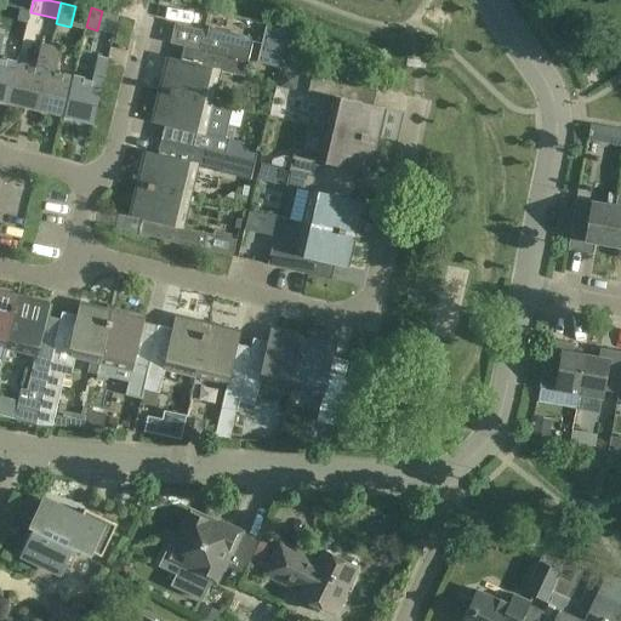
[(266,26),(261,45),(285,51),(289,32),(266,26)]
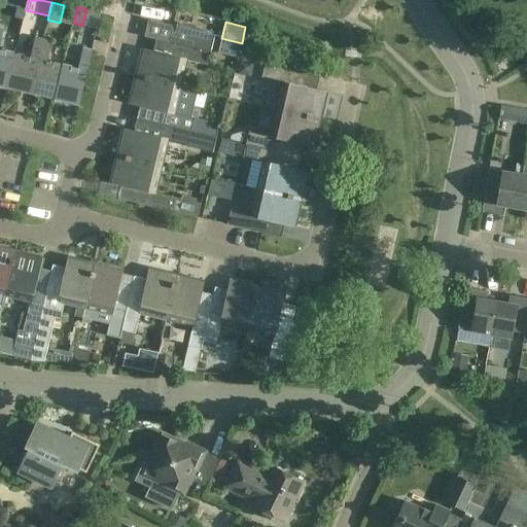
[(142,49),(136,76),(179,86),(185,60),(206,65),(213,36),(172,27),(166,56),(142,49)]
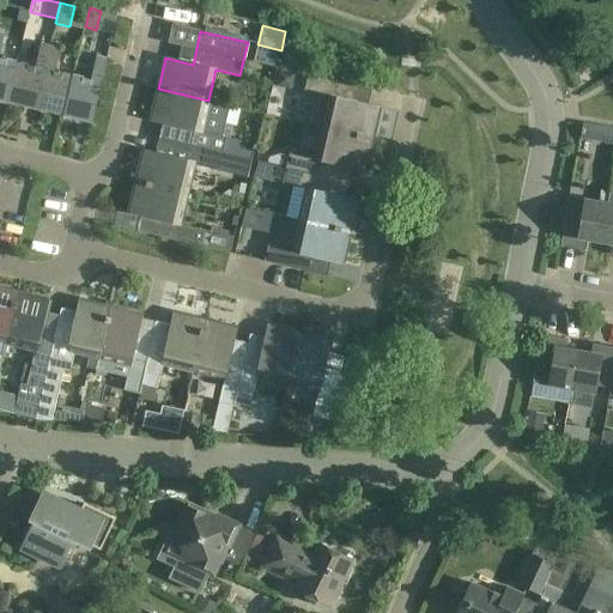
[(0,101),(7,103),(17,64),(0,59),(0,48),(4,36),(0,34),(0,101)]
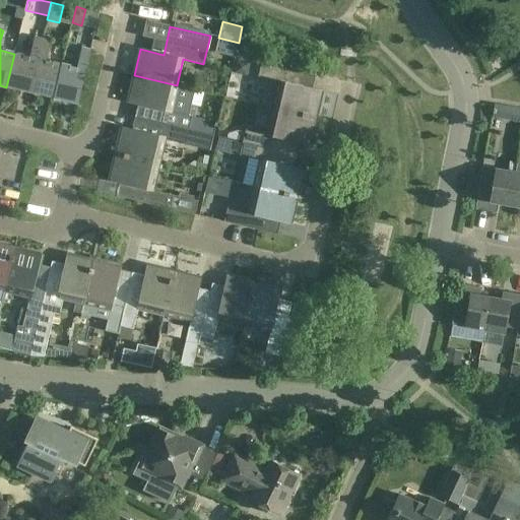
[(6,87),(29,92),(42,40),(34,38),(28,58),(14,54),(6,87)]
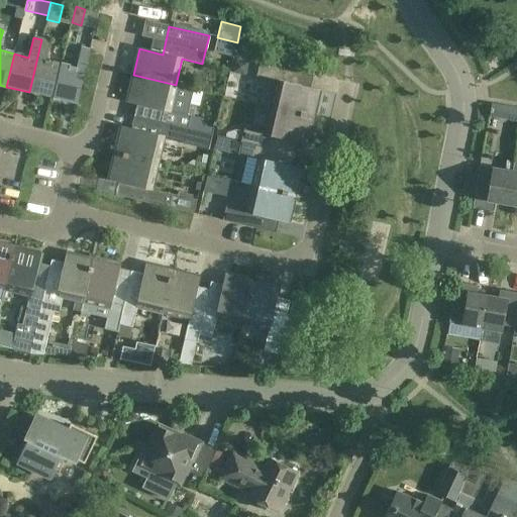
[(29,92),(54,98),(61,65),(45,62),(50,41),(41,39),(29,92)]
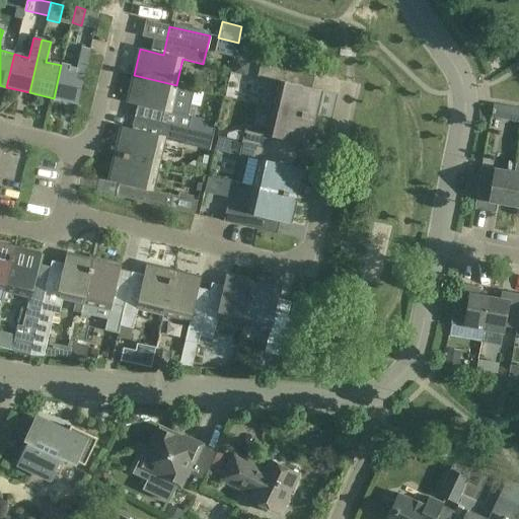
[(76,69),(61,65),(54,98),(77,103),(89,52),(81,50),(76,69)]
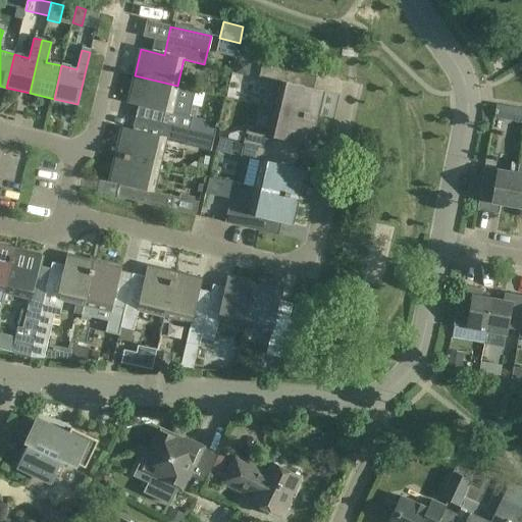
[(238,59),(235,72),(243,74),(248,71),(250,62),(238,59)]
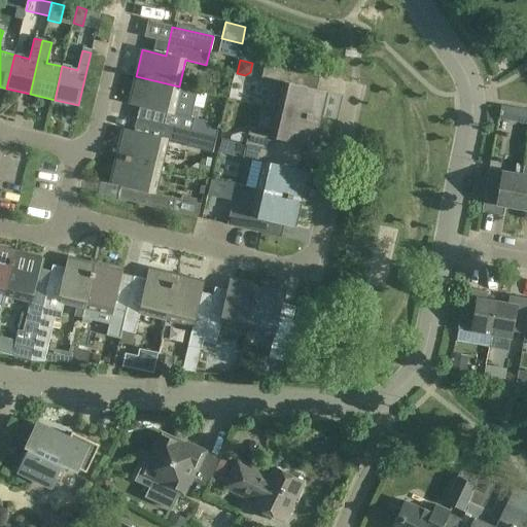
[(281,82),(275,109),(319,119),(325,93),(293,85),(295,74),(299,74),(299,73),(264,65),(260,77),(281,82)]
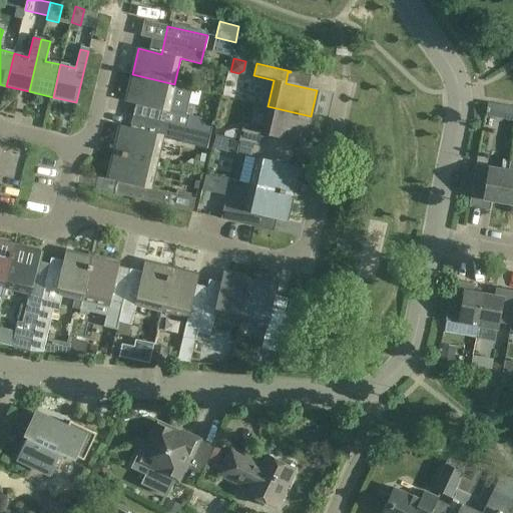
[(157,110),(154,121),(210,133),(211,127),(202,125),(199,117),(185,114),(191,88),(174,84),(132,74),(125,102),(157,110)]
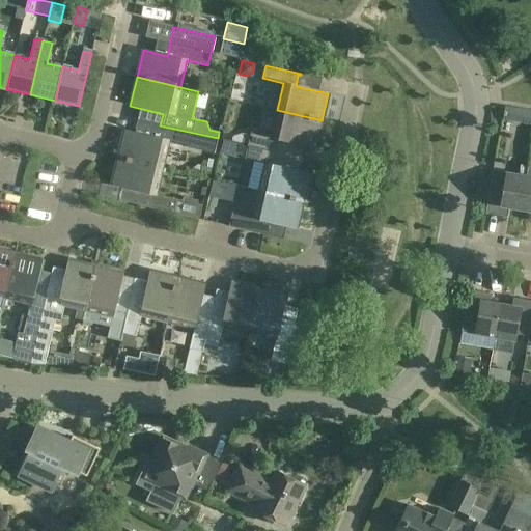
[(250,132),(247,145),(278,152),(280,141),(315,149),(322,120),(277,110),(271,137),(250,132)]
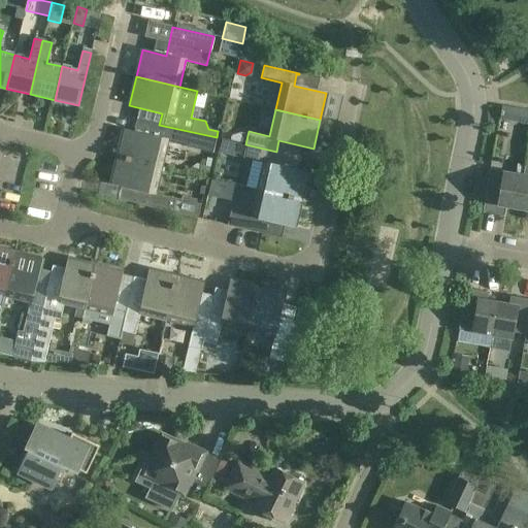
[(527,110),(518,109),(516,123),(527,124),(527,110)]
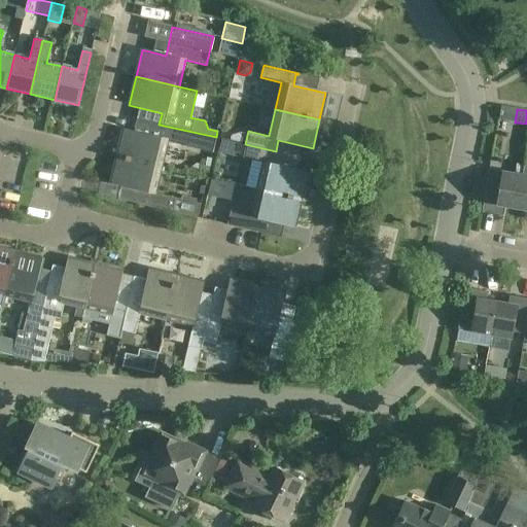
[(216,137),(159,125),(155,137),(124,130),(117,156),(161,166),(167,140),(187,144),(187,146),(212,152),(216,137)]
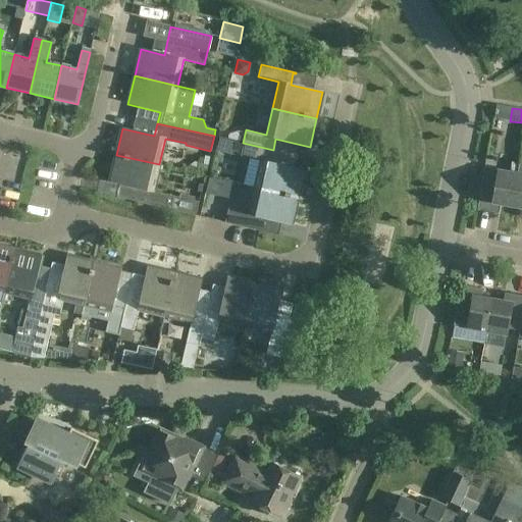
[(273,150),(243,143),(240,156),(260,160),(254,187),(298,197),(304,171),(269,163),(273,150)]
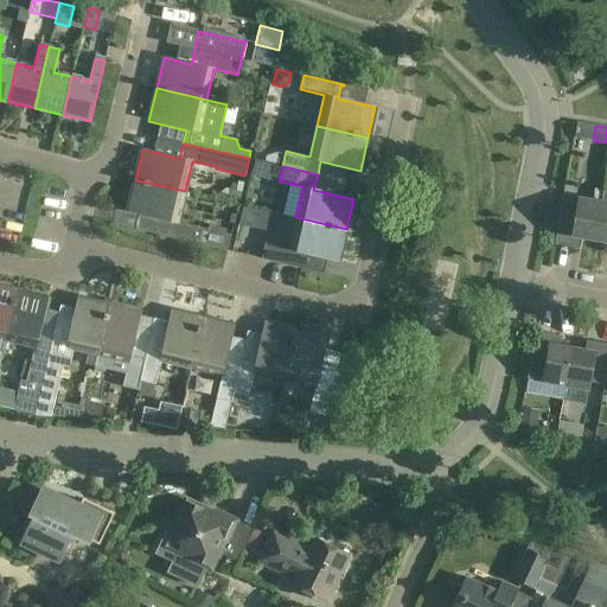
[(185,191),(135,180),(127,213),(165,222),(161,235),(159,235),(159,236),(227,251),(231,235),(225,234),(227,229),(210,225),(209,229),(178,222),(185,191)]
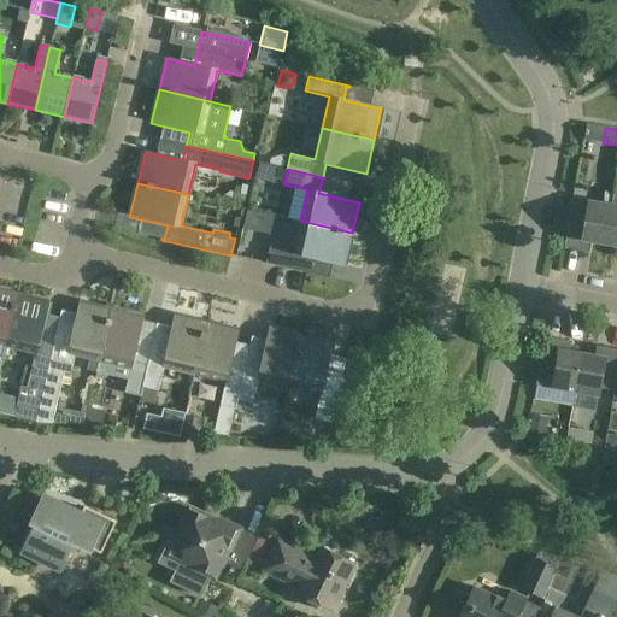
[(234,193),(231,206),(244,209),(246,195),(234,193)]
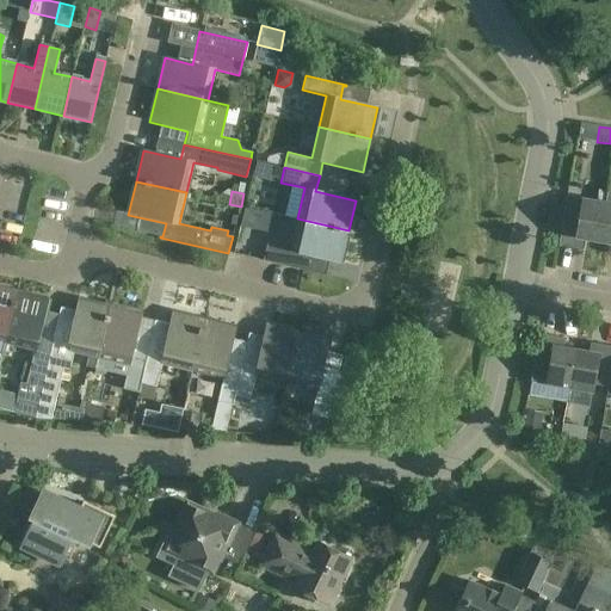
[(610,254),(610,191),(608,191),(605,204),(599,242),(610,245),(610,255),(610,254)]
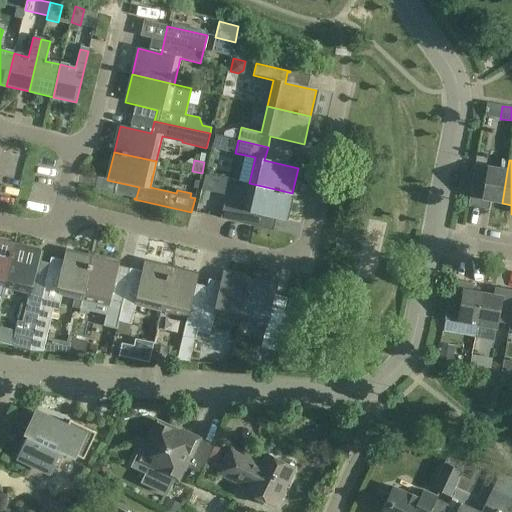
[(474,169),(467,206),(488,210),(490,201),(502,203),(507,171),(487,168),(486,171),(474,169)]
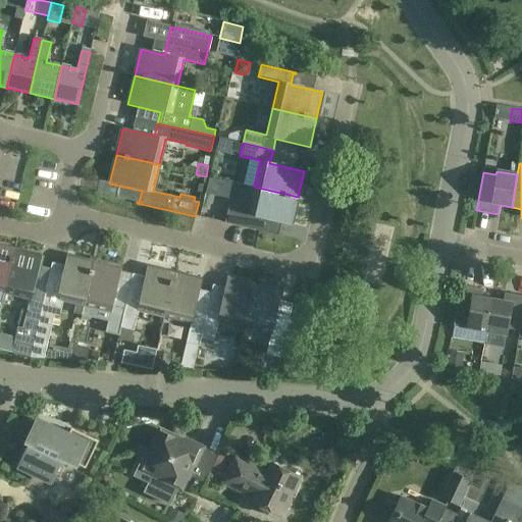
[(209,177),(205,194),(231,199),(236,183),(209,177)]
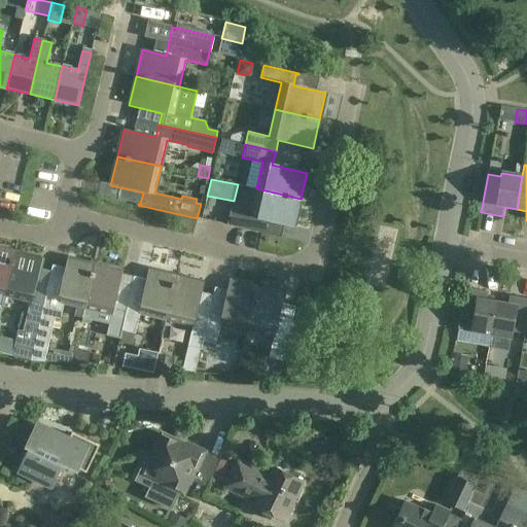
[(293,229),(301,199),(256,188),(250,215),(230,211),(226,225),(260,234),(261,233),(258,232),(261,220),(293,229)]
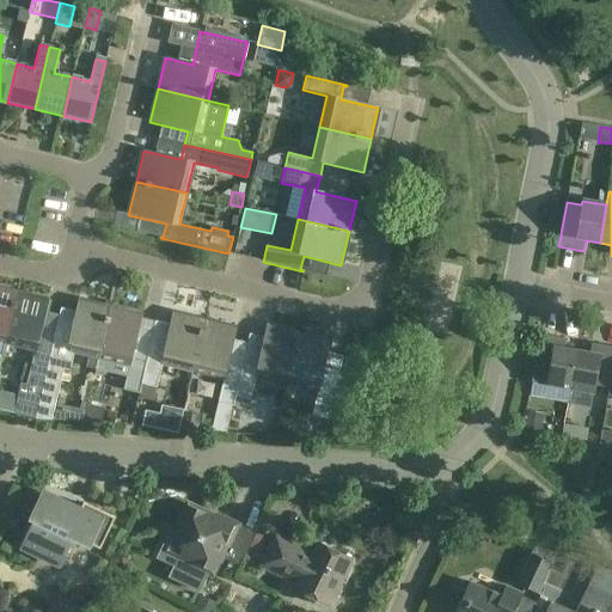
[(0,356),(2,344),(14,293),(0,288),(0,356)]
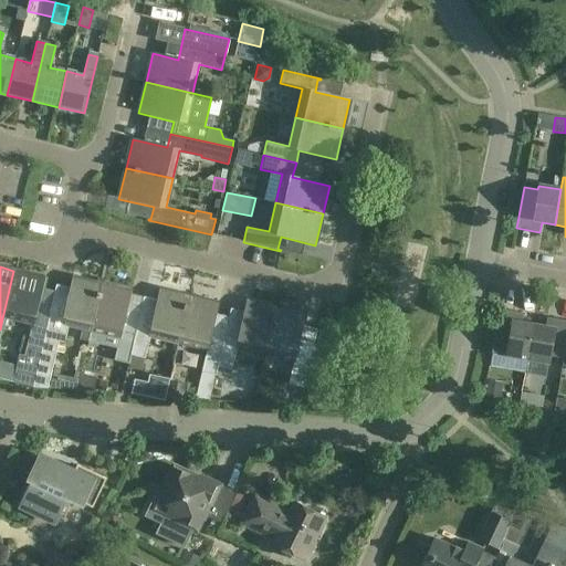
[(13,271),(2,318),(33,326),(25,355),(19,354),(17,366),(13,380),(31,386),(39,350),(41,344),(49,316),(37,313),(44,279),(13,271)]
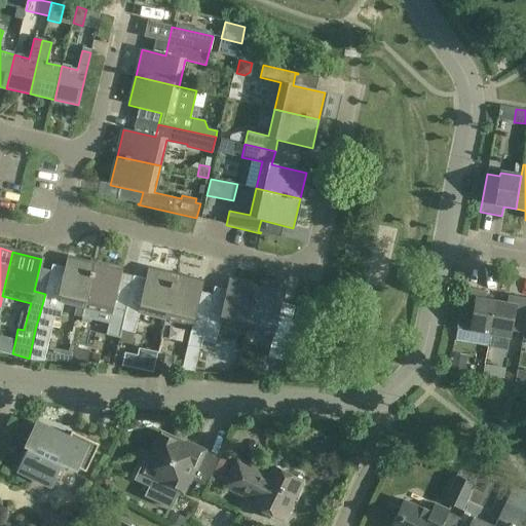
[(36,326),(29,359),(31,359),(44,361),(47,346),(51,328),(54,317),(61,318),(64,304),(76,307),(74,315),(81,317),(81,316),(94,265),(67,258),(60,291),(47,288),(48,286),(47,286),(45,294),(38,320),(36,326)]
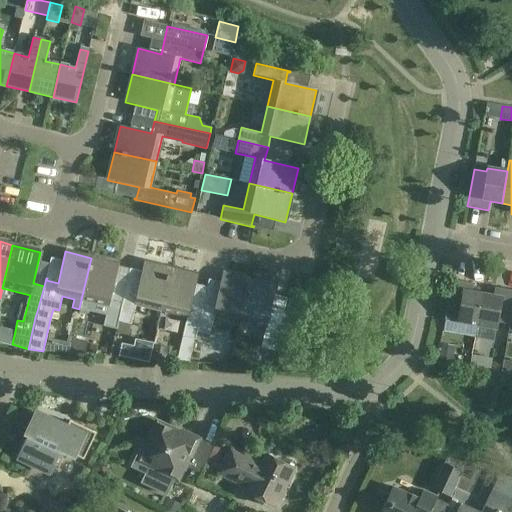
[(91,258),(79,308),(107,314),(104,326),(115,329),(123,299),(111,296),(119,264),(91,258)]
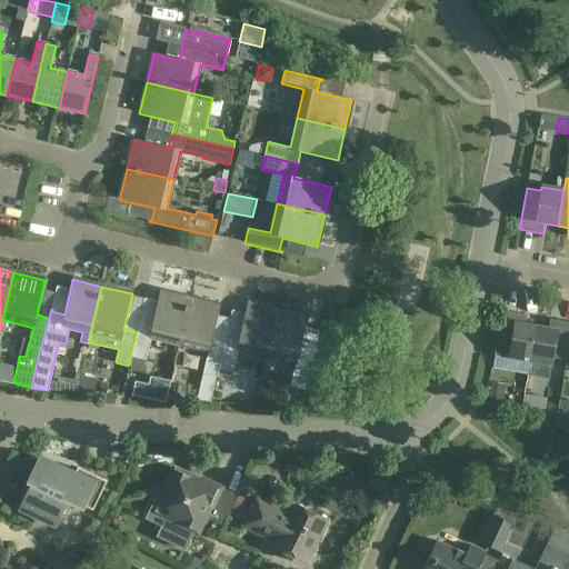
[(178,347),(189,298),(160,291),(152,327),(139,323),(140,321),(139,320),(137,332),(128,366),(129,366),(131,357),(145,360),(149,340),(178,347)]
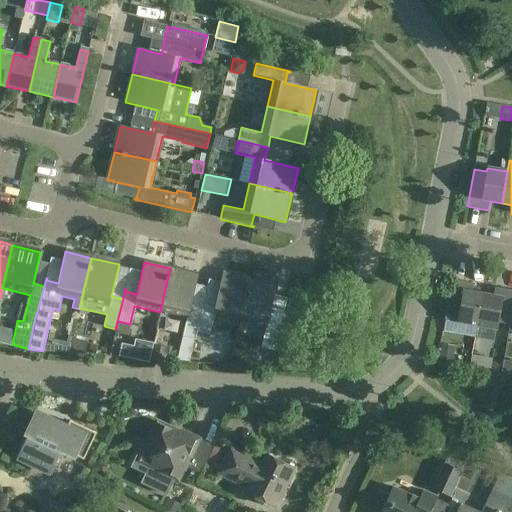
[(170,268),(160,312),(187,318),(182,337),(194,340),(196,332),(201,309),(190,307),(198,275),(170,268)]
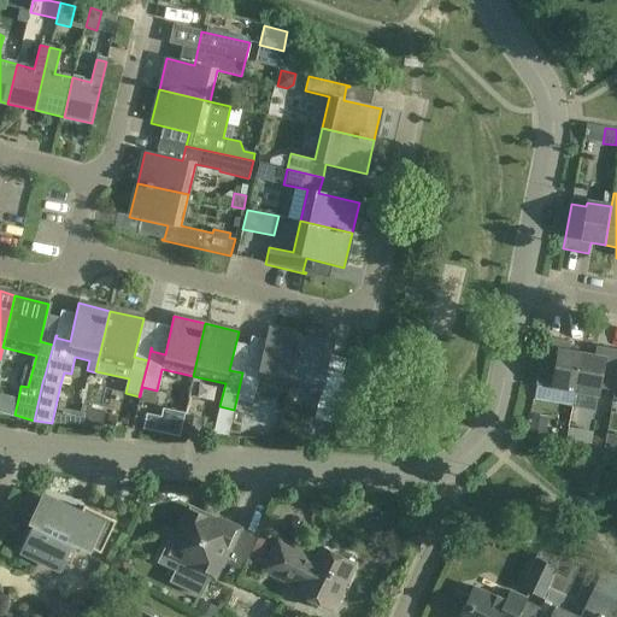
[(242,372),(236,400),(252,404),(258,380),(288,387),(300,336),(269,329),(259,366),(246,364),(247,360),(245,360),(242,372)]
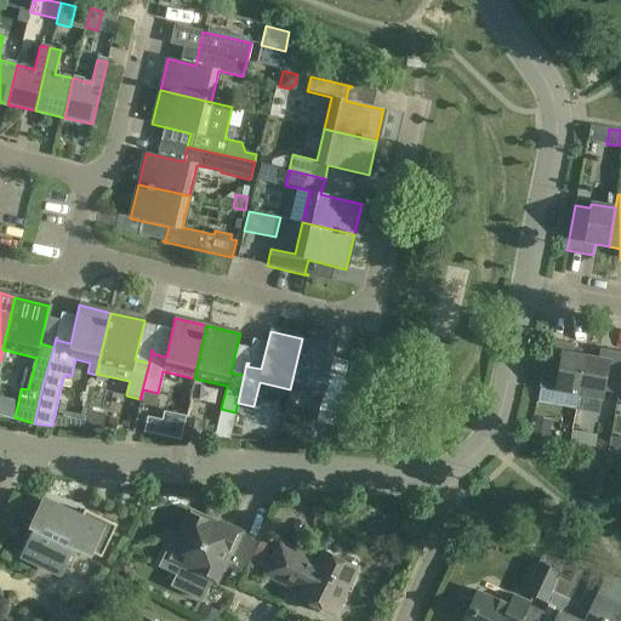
[(302,339),(290,389),(322,398),(317,422),(332,426),(341,388),(340,388),(326,385),(335,347),(302,339)]
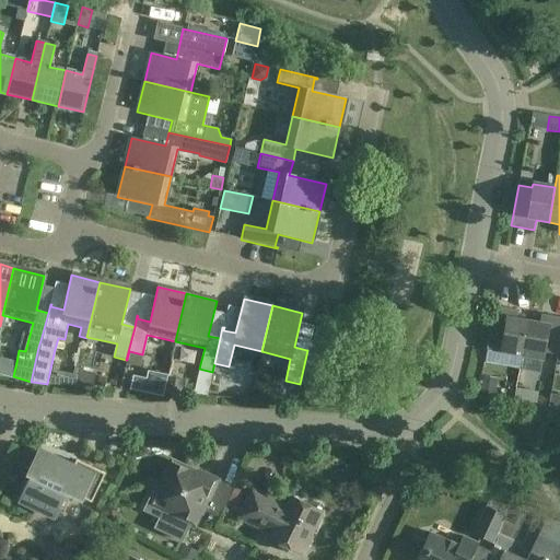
[(486,351),(521,357),(527,322),(515,319),(516,311),(493,306),(486,351)]
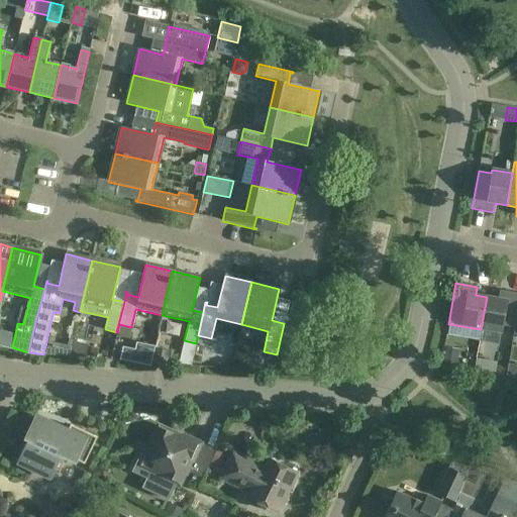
[(501,326),(514,329),(516,310),(516,293),(499,291),(498,299),(487,297),(481,329),(500,332),(501,326)]
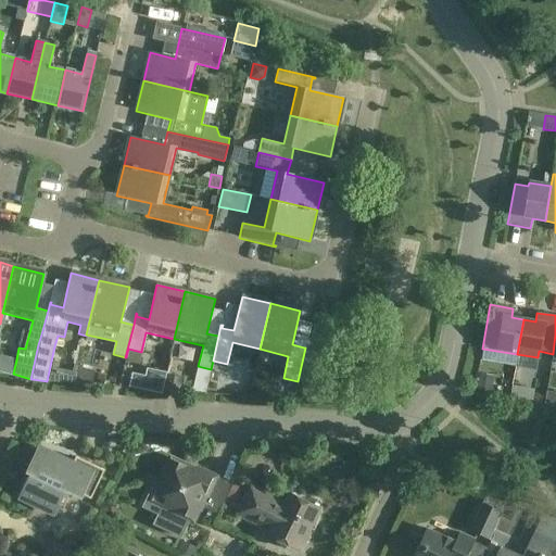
[(213,361),(211,369),(212,369),(214,373),(222,374),(226,371),(227,364),(213,361)]
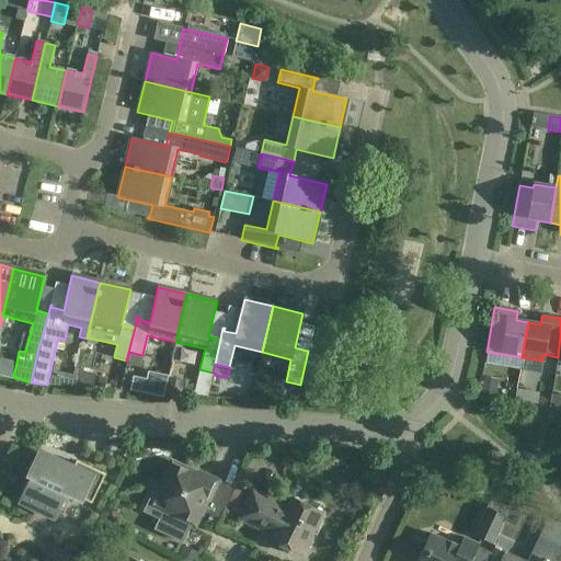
[(78,376),(76,387),(92,388),(95,375),(79,370),(78,376)]
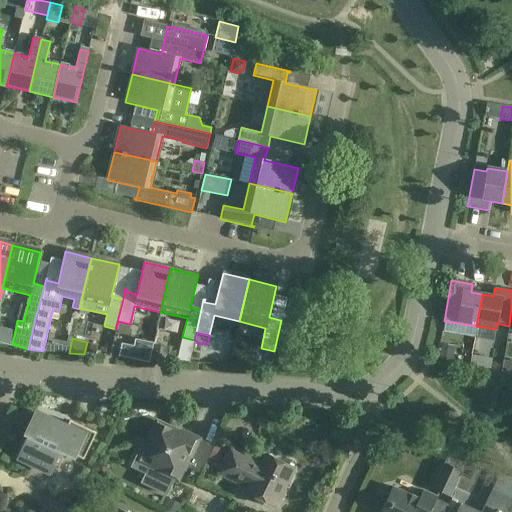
[(135,339),(130,359),(148,363),(149,358),(153,343),(135,339)]
